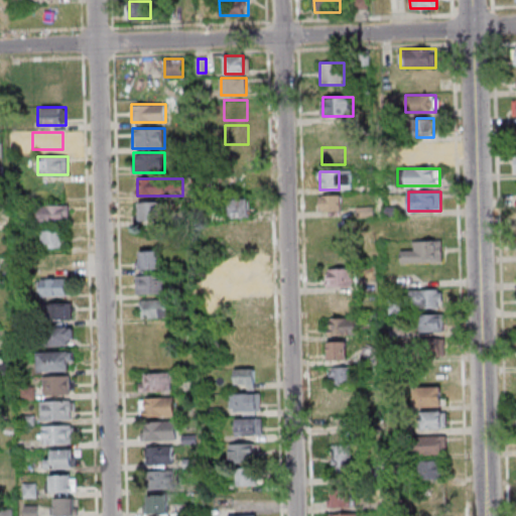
[(342,210),(342,196),(318,196),(318,210),(342,210)]
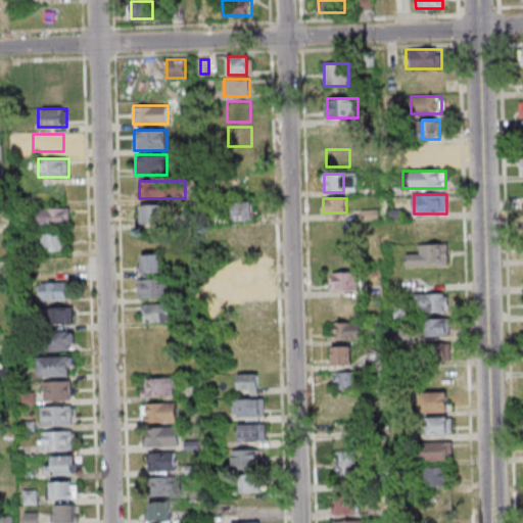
[(234,220),(255,220),(255,201),(234,201),(234,220)]
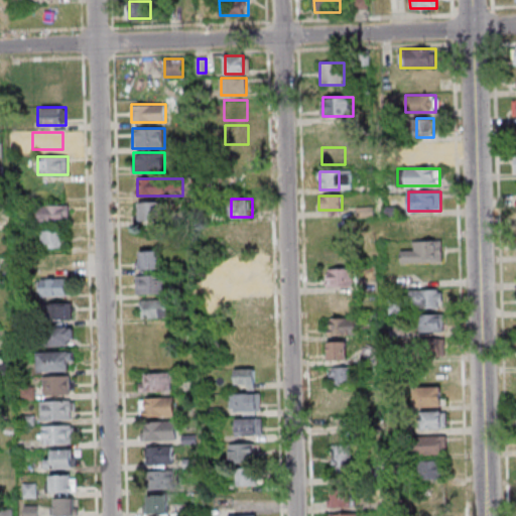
[(138,221),(164,221),(164,202),(138,202),(138,221)]
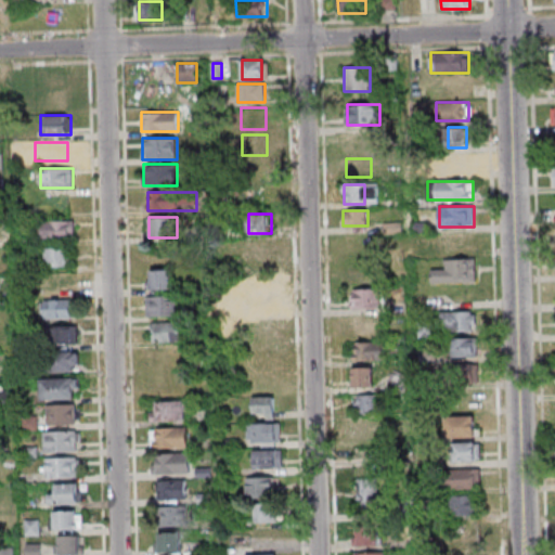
[(74,240),(74,220),(41,220),(41,240),(74,240)]
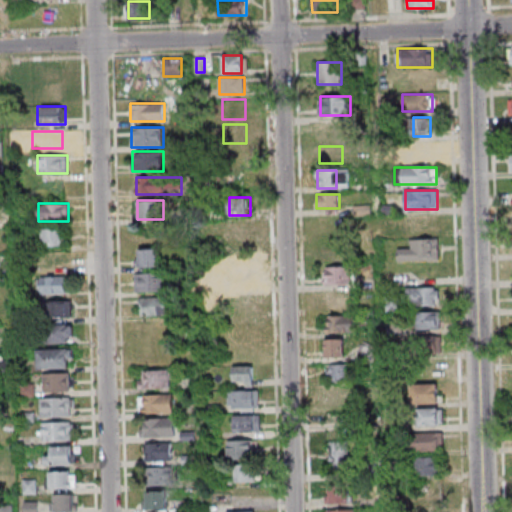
[(432,215),(403,215),(403,233),(432,233),(432,215)]
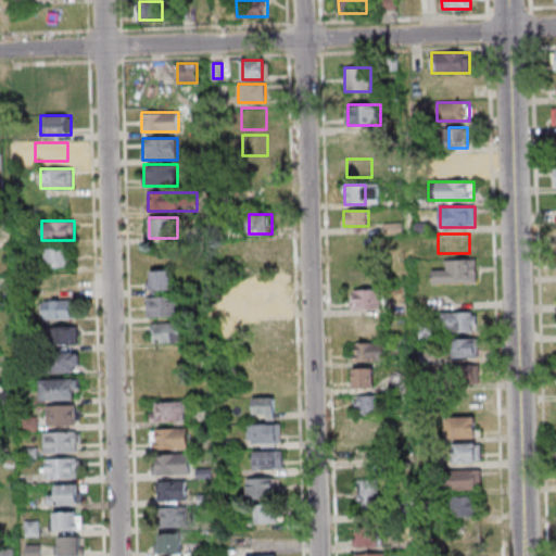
[(72,248),(45,248),(45,267),(72,267),(72,248)]
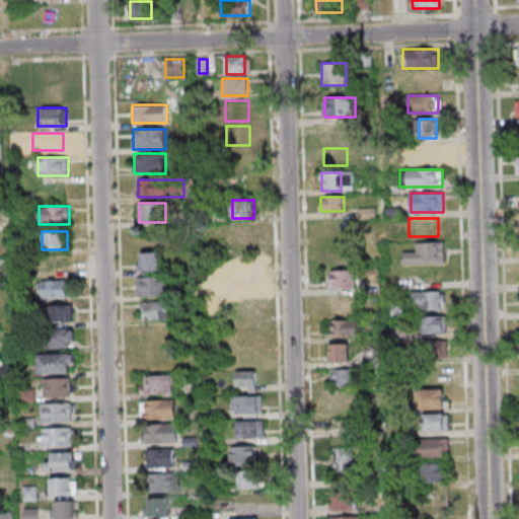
[(403,253),(403,264),(444,264),(444,242),(415,242),(415,253),(403,253)]
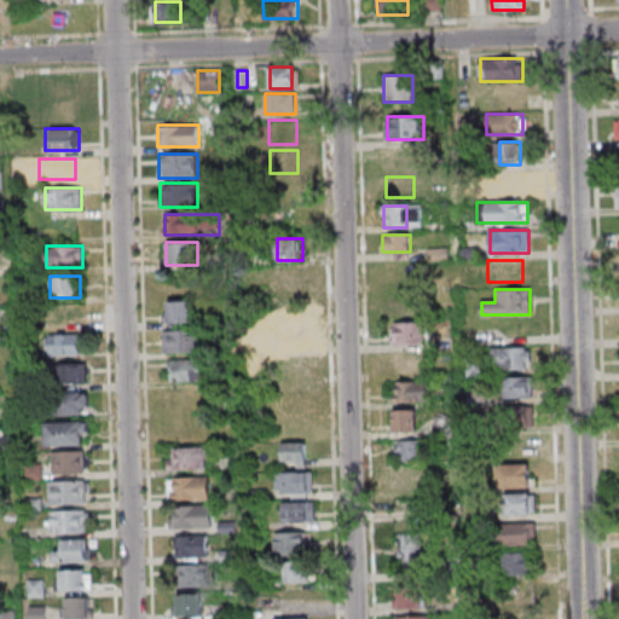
[(191,323),(191,301),(165,301),(165,323),(191,323)]
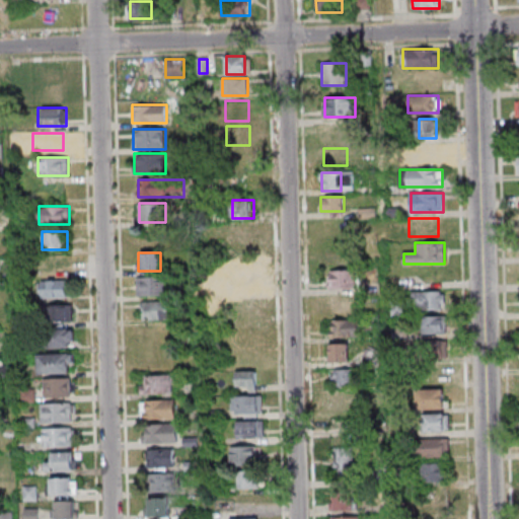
[(330,287),(353,287),(353,270),(330,270),(330,287)]
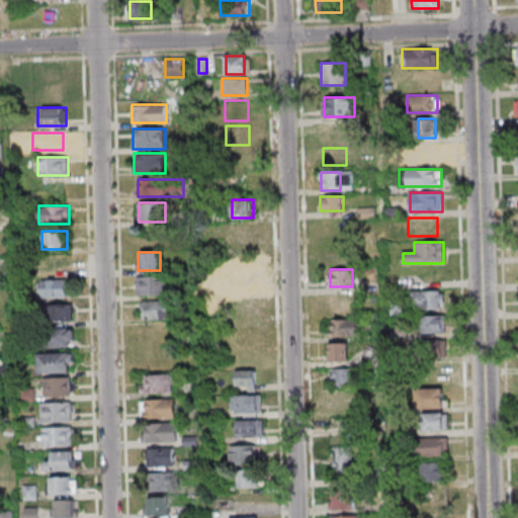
[(227,290),(255,290),(255,273),(227,273),(227,290)]
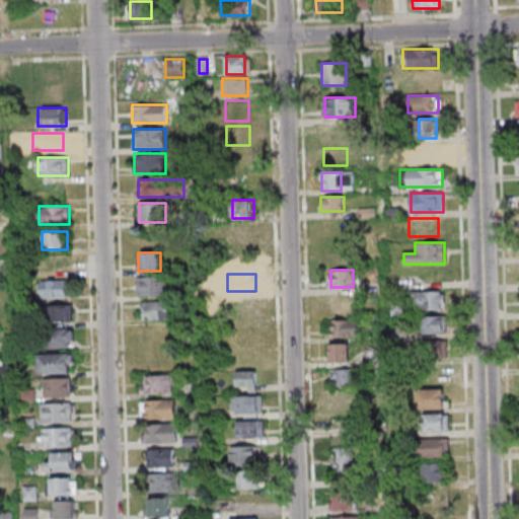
[(137,295),(166,295),(166,277),(137,277),(137,295)]
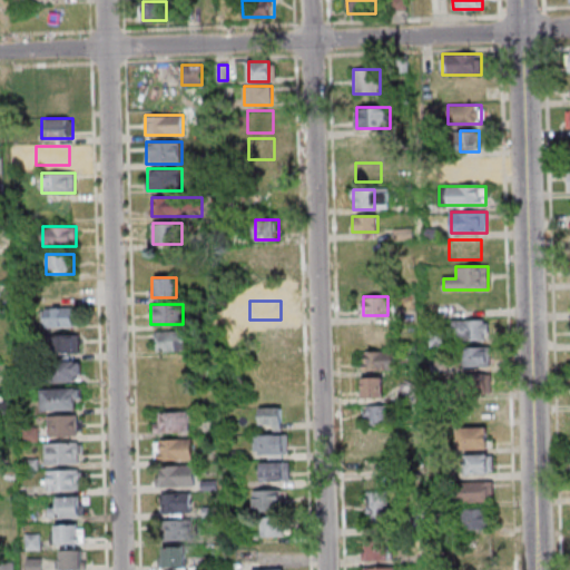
[(76,307),(47,307),(47,326),(76,326),(76,307)]
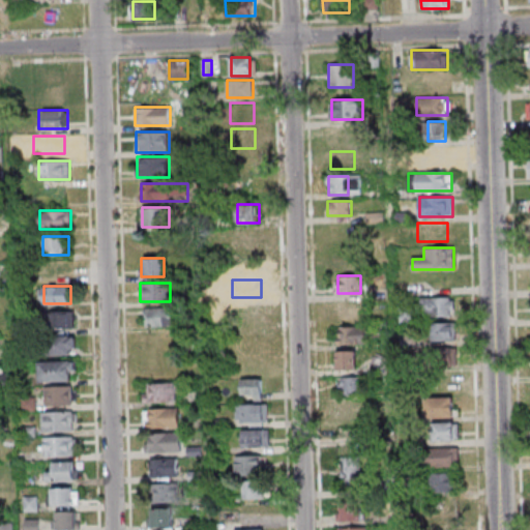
[(453,315),(453,297),(421,297),(421,315),(453,315)]
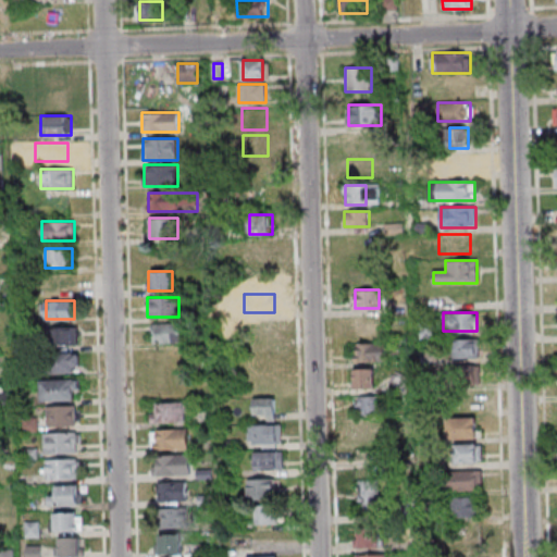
[(254,320),(254,337),(275,337),(275,320),(254,320)]
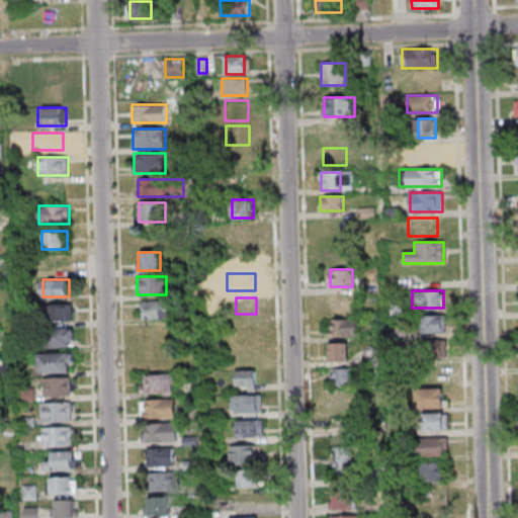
[(171,319),(171,300),(141,300),(141,319),(171,319)]
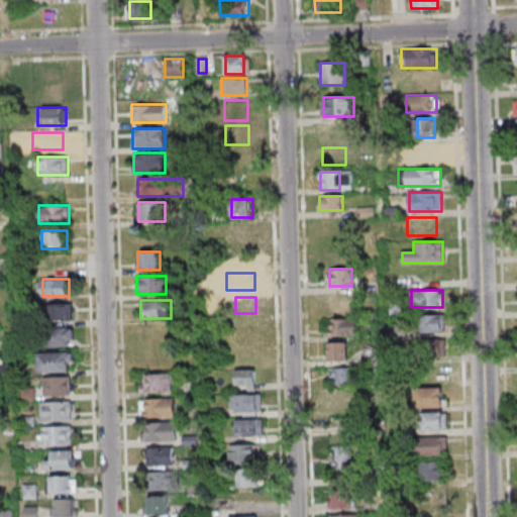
[(74,319),(74,303),(49,303),(49,319),(74,319)]
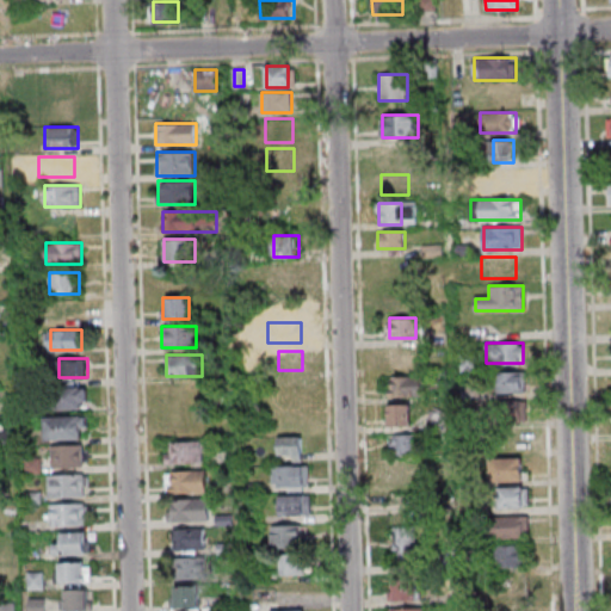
[(526,392),(526,371),(498,371),(498,392),(526,392)]
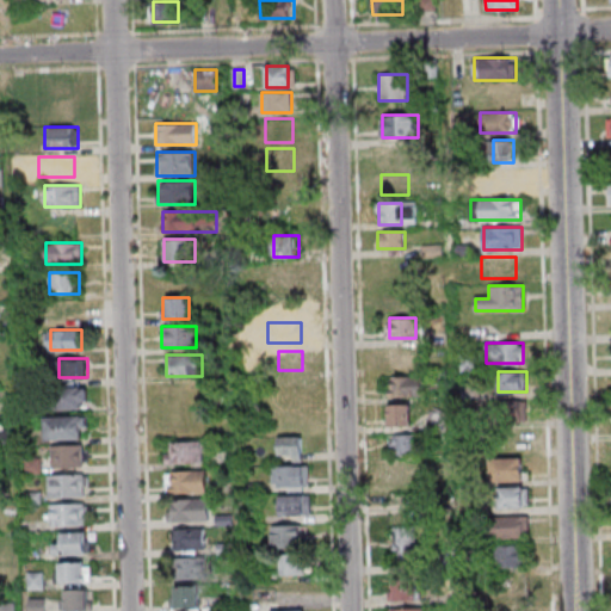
[(389,376),(389,396),(423,396),(423,376),(389,376)]
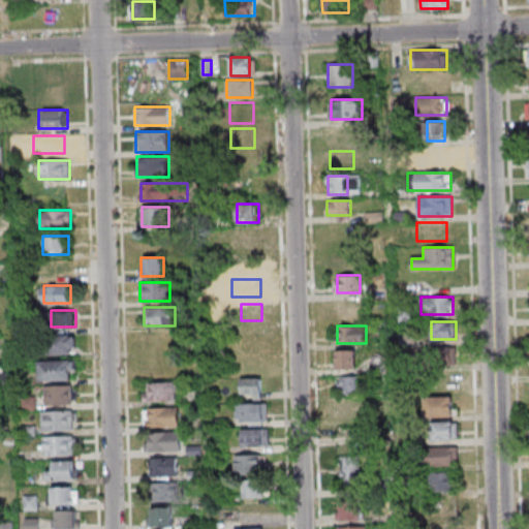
[(75,354),(75,335),(50,335),(50,354),(75,354)]
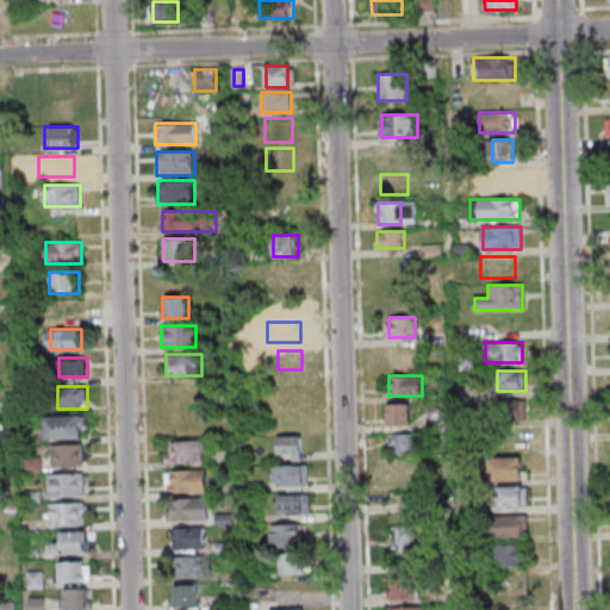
[(526,399),(492,399),(492,422),(526,422),(526,399)]
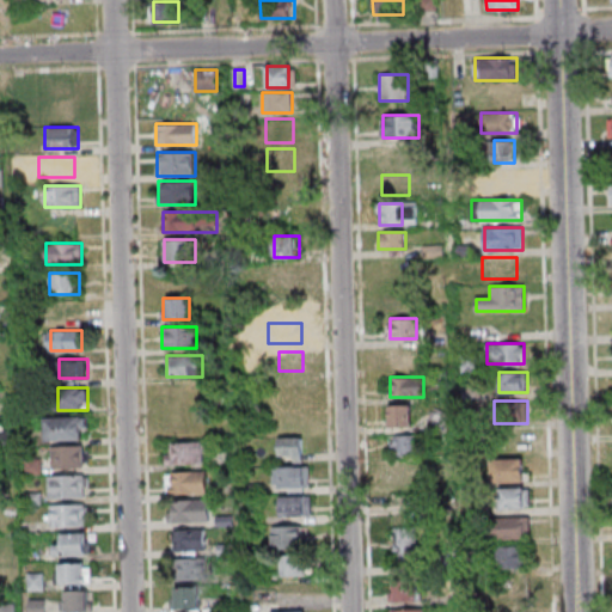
[(411,404),(389,404),(389,426),(411,426),(411,404)]
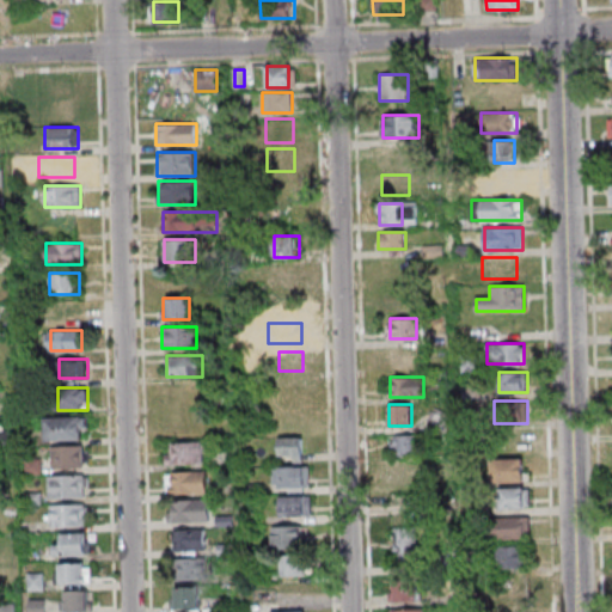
[(84,417),(47,417),(47,440),(84,440),(84,417)]
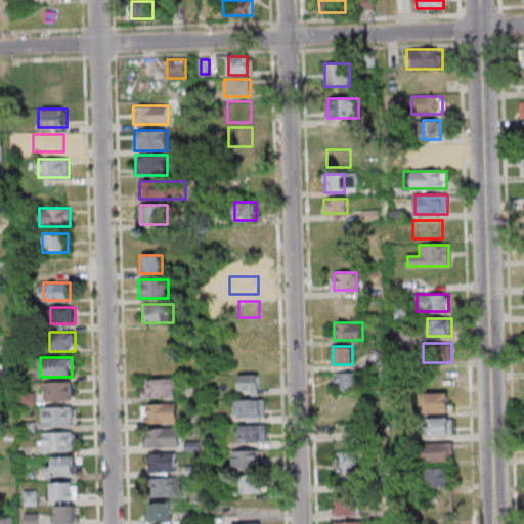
[(423,387),(453,387),(453,367),(423,367),(423,387)]
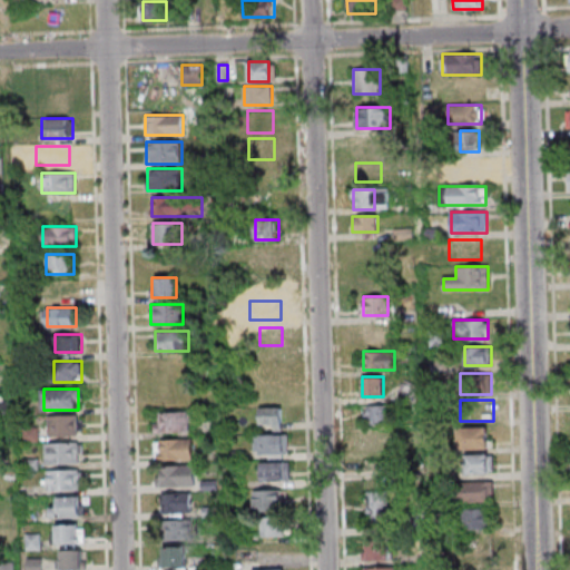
[(363,424),(393,424),(393,404),(363,404),(363,424)]
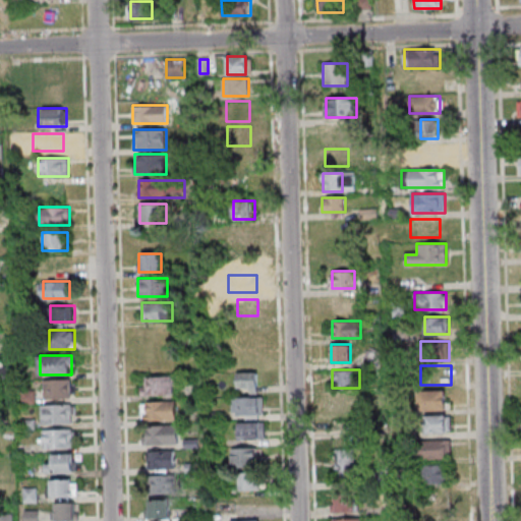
[(258,371),(236,371),(236,392),(258,392),(258,371)]
